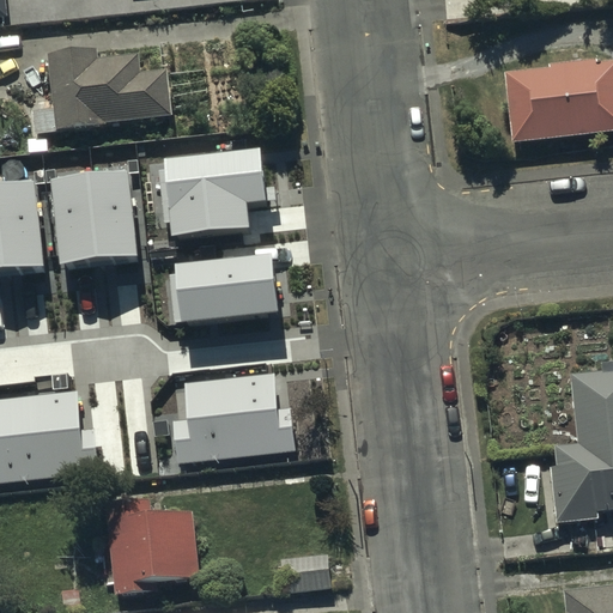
[(98,49),(50,54),(58,109),(35,111),(37,133),(177,117),(171,68),(147,71),(145,54),(99,59),(98,49)]
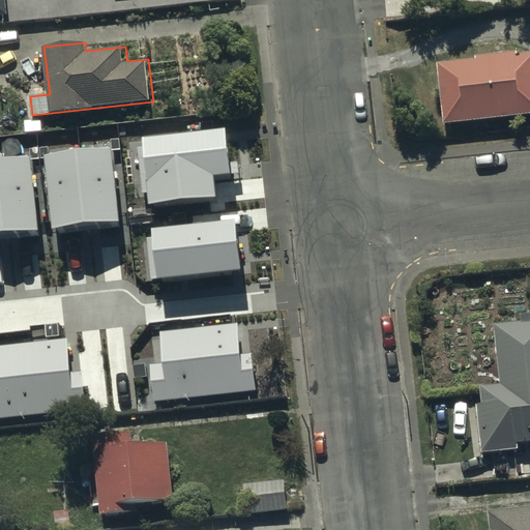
[(529,57),(437,68),(443,129),(529,119),(529,57)]
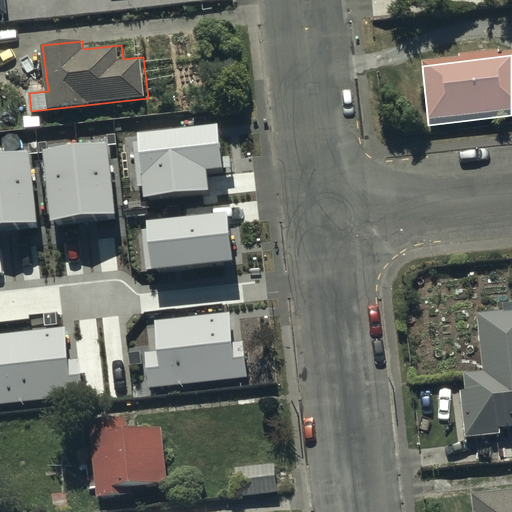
[(218,124),(137,134),(145,202),(210,194),(208,170),(224,168),(218,124)]
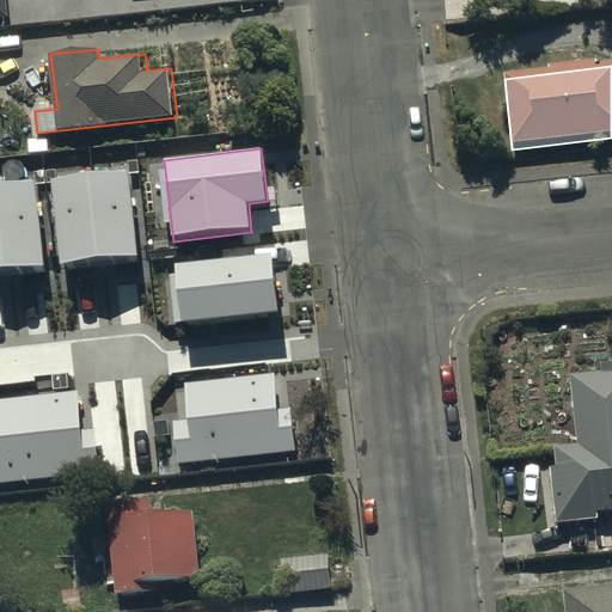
[(128,170),(53,178),(63,269),(139,261),(128,170)]
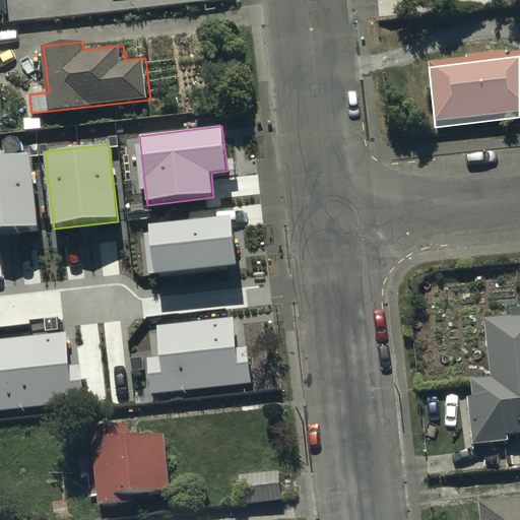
[(27,154),(0,156),(0,235),(37,231),(27,154)]
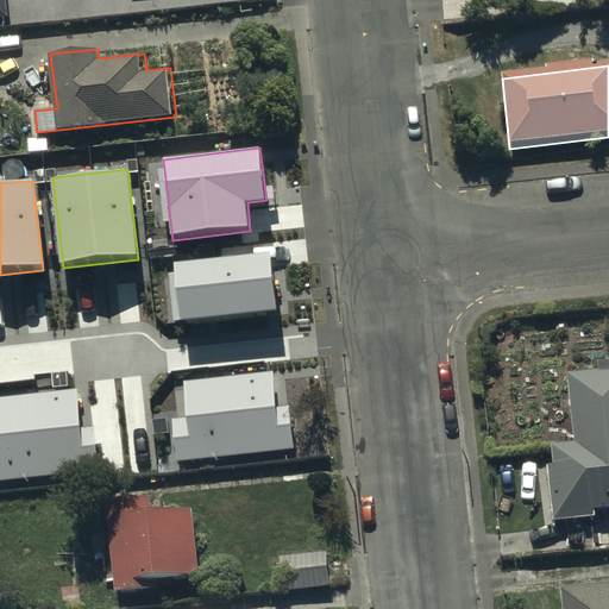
[(269,255),(176,265),(183,326),(276,315),(269,255)]
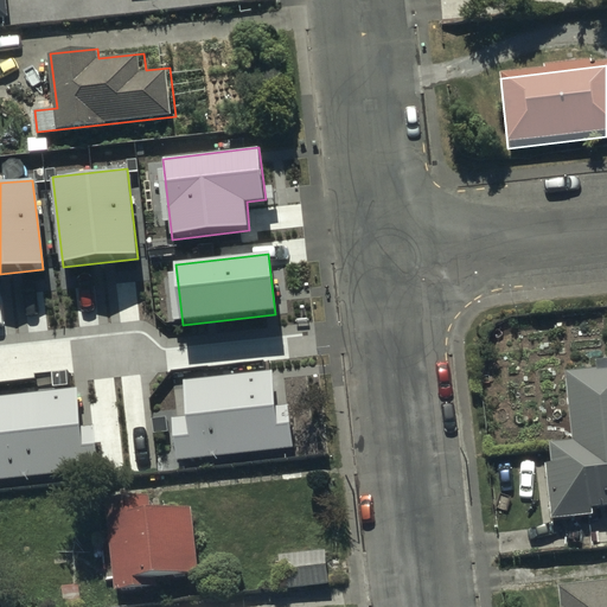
[(189,414),(171,416),(176,464),(296,448),(291,402),(275,404),(272,366),(184,377),(189,414)]
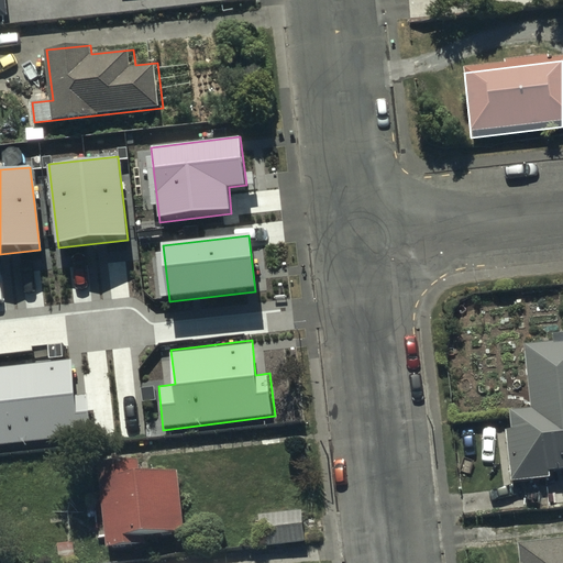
[(562,341),(521,345),(527,409),(507,411),(512,481),(547,478),(545,470),(562,467),(562,341)]
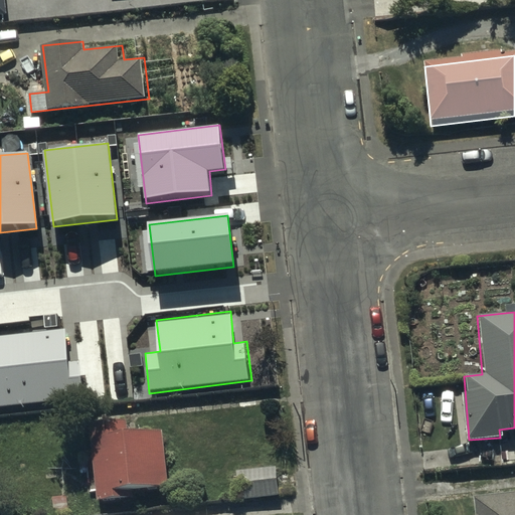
[(0,408),(84,398),(79,359),(66,361),(62,329),(0,336),(0,408)]
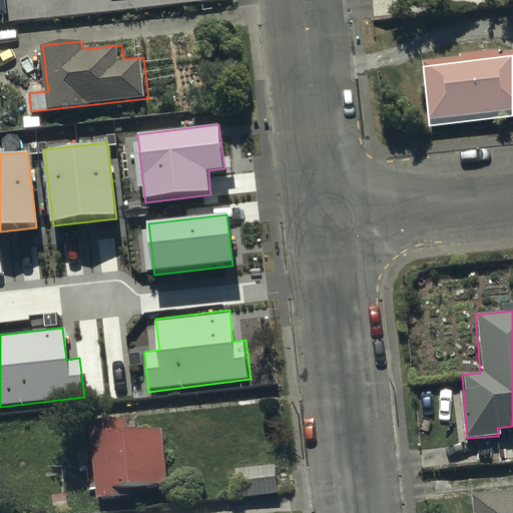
[(128,417),(90,420),(97,499),(130,496),(129,489),(171,486),(166,426),(129,429),(128,417)]
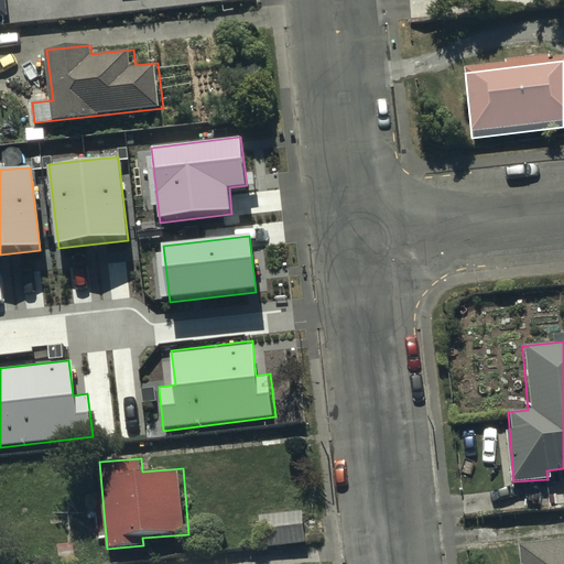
[(302,511),(260,516),(263,548),(305,544),(302,511)]
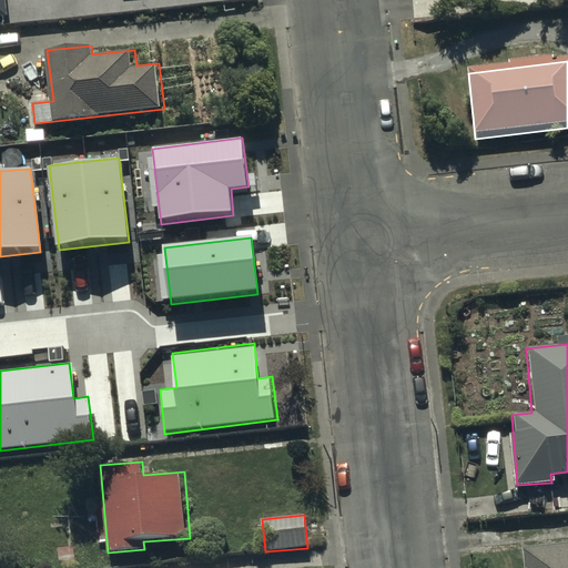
[(567,567),(567,541),(520,548),(521,567),(567,567)]
